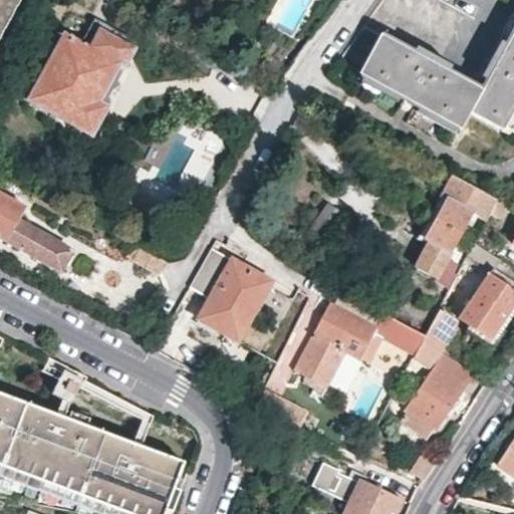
[(0,0),(0,38),(20,0),(0,0)]
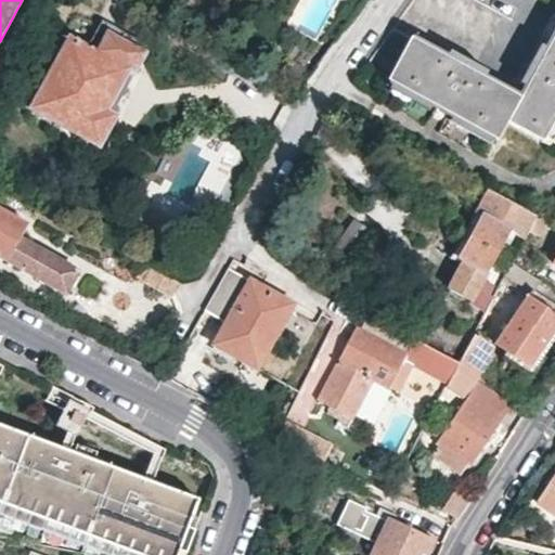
[(132,74),(147,47),(100,20),(85,46),(67,36),(28,107),(97,146),(115,115),(106,110),(127,71),(132,74)]
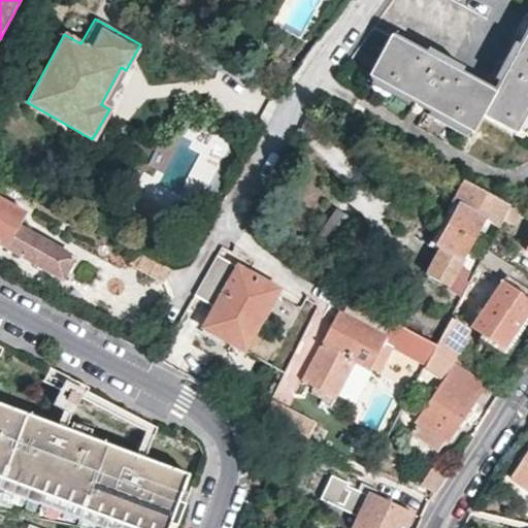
[(523,136),(527,127),(527,25),(493,90),(373,25),(345,64),(470,132),(482,113),(523,136)]
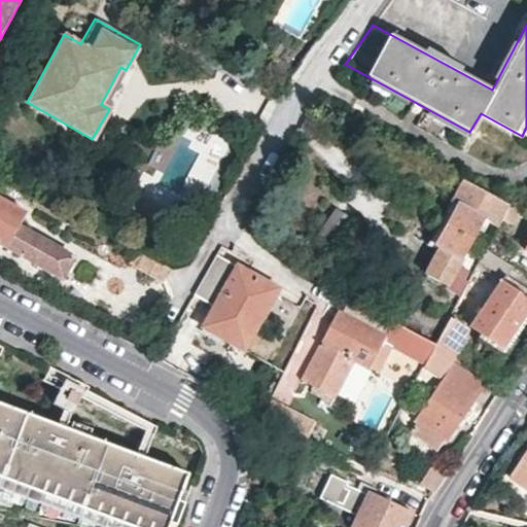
[(497,226),(511,202),(463,178),(451,202),(460,207),(438,248),(426,273),(456,289),(467,269),(459,264),(483,219),(497,226)]
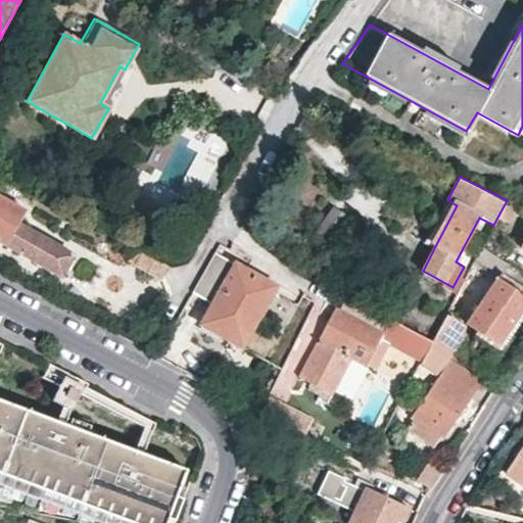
[(0,238),(57,271),(70,248),(16,219),(22,206),(0,193),(0,238)]
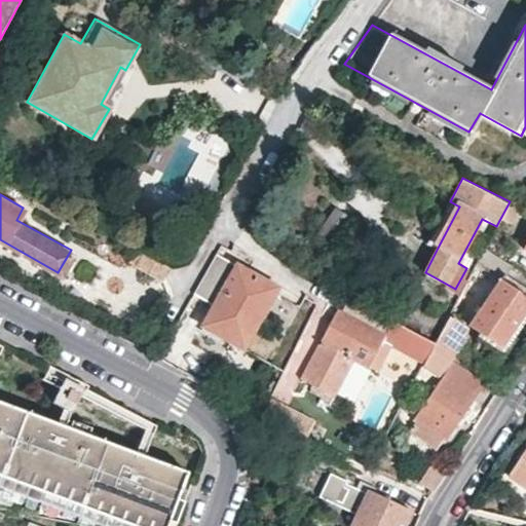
[(429,242),(438,248),(459,207),(450,201),(429,242)]
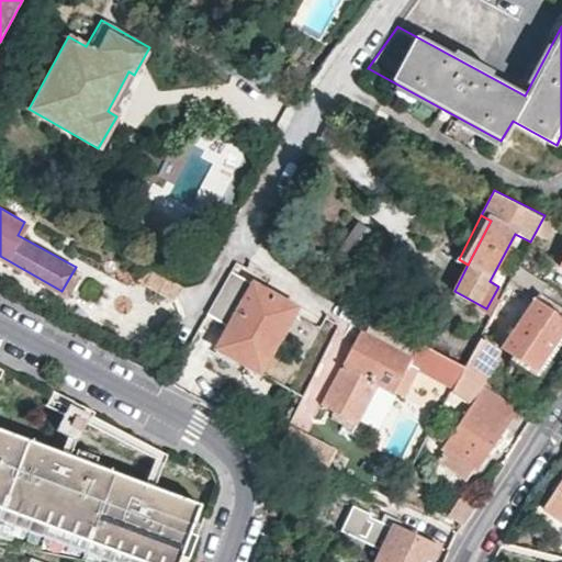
[(351,268),(373,228),(356,218),(334,258),(351,268)]
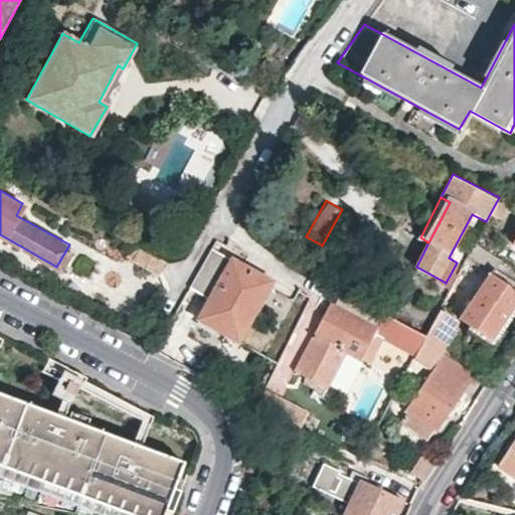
[(514,282),(494,268),(500,259),(475,241),(466,259),(489,275),(459,320),(491,341),(514,306),(514,282)]
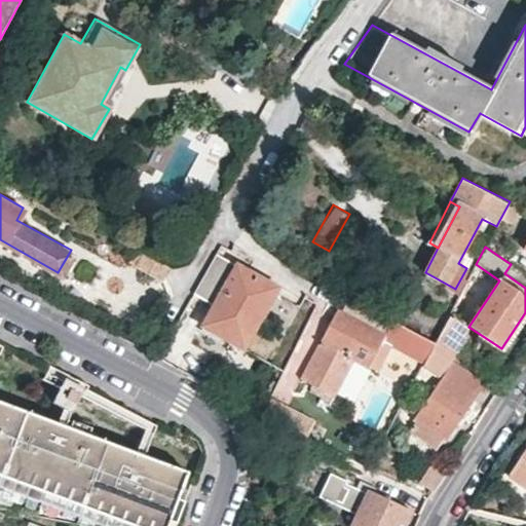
[(159,280),(168,264),(144,253),(136,266),(159,280)]
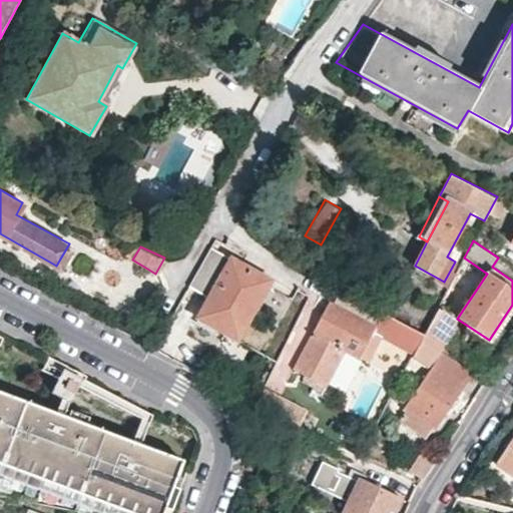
[(234,339),(268,283),(229,260),(197,316),(234,339)]
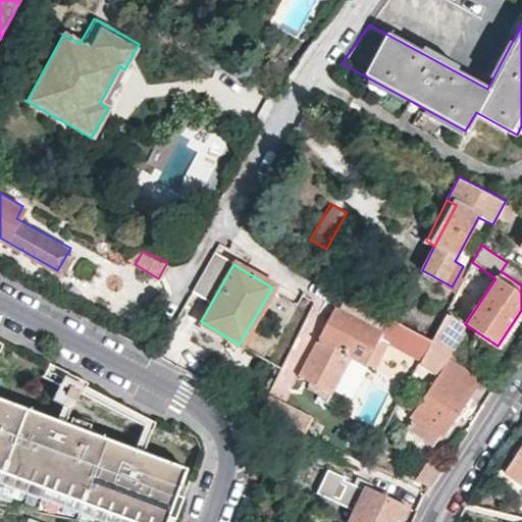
[(310,278),(303,294),(328,306),(336,292),(310,278)]
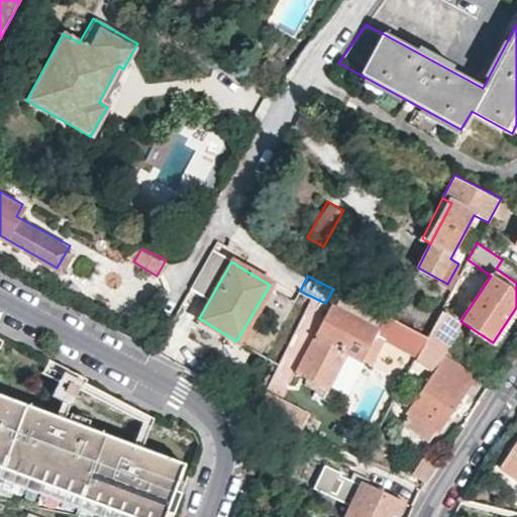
[(333,302),(295,372),(329,390),(351,349),(365,356),(381,327),(333,302)]
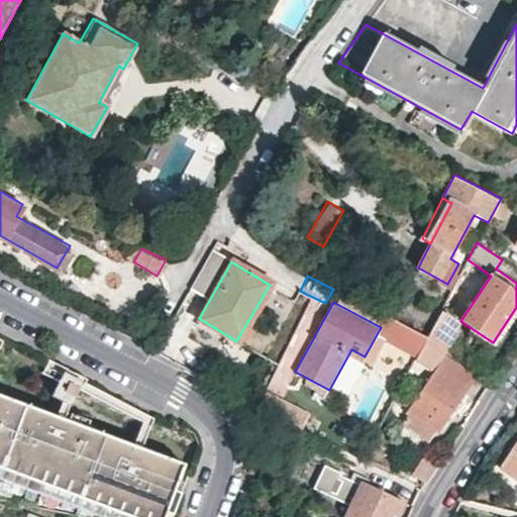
[(428,332),(428,334),(447,346),(457,331),(442,321),(445,317),(439,313),(428,332)]
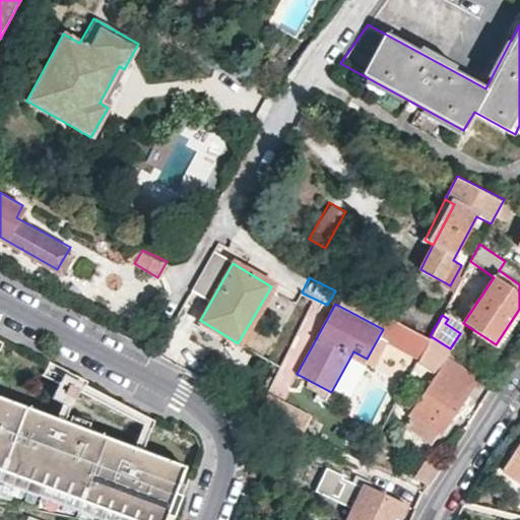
[(396,317),(395,317),(389,331),(424,348),(431,336),(431,334),(396,317)]
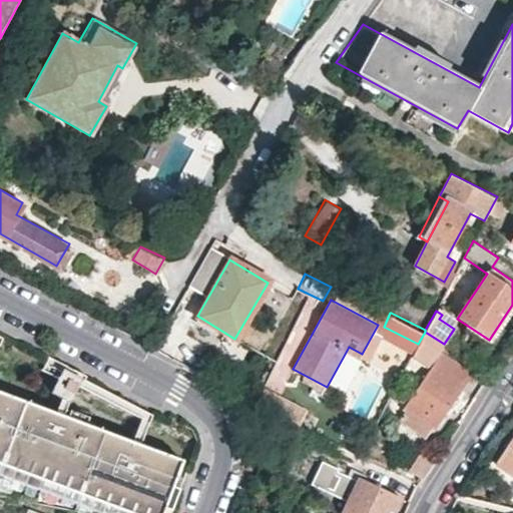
[(444,344),(425,332),(418,344),(411,357),(426,368),(444,344)]
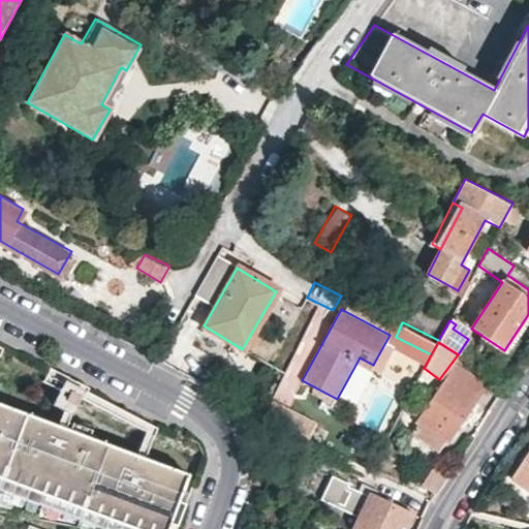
[(447,443),(486,387),(454,366),(415,421),(416,422),(444,442),(447,443)]
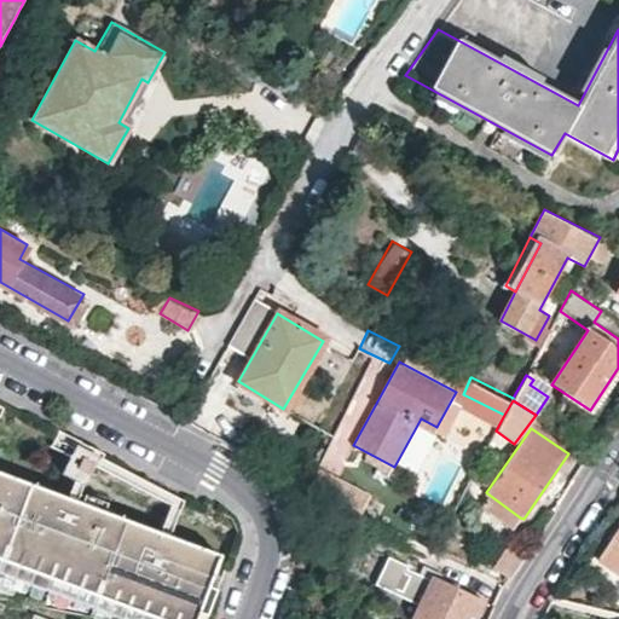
[(87,476),(97,447),(70,439),(61,468),(87,476)]
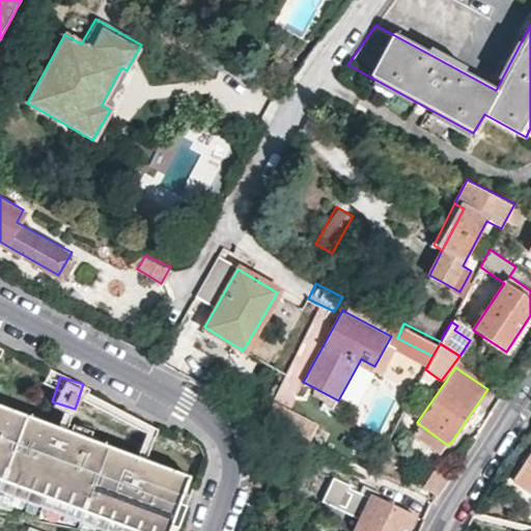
[(0,478),(138,530),(169,530),(171,525),(178,528),(187,505),(179,502),(190,475),(0,403),(0,478)]
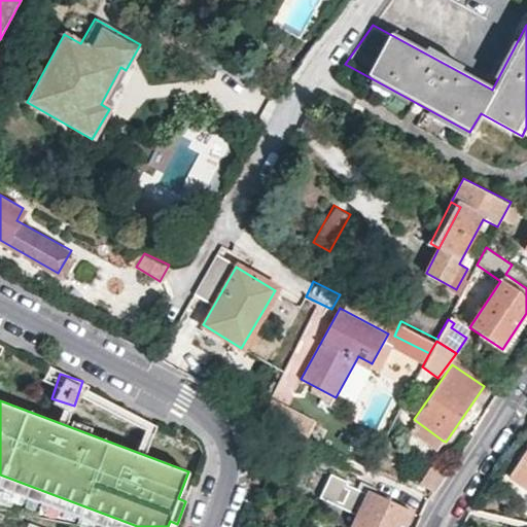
[(436,450),(443,441),(415,420),(409,429),(436,450)]
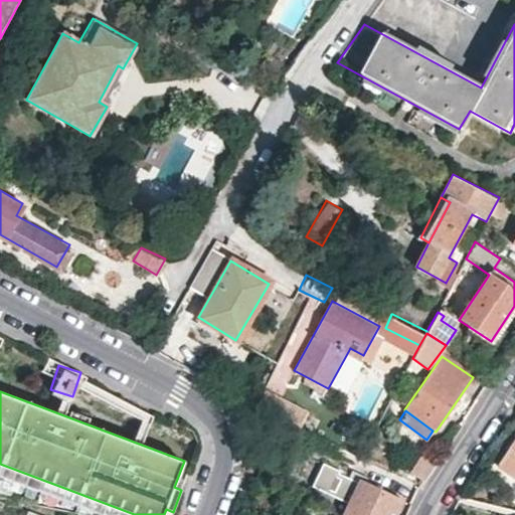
[(514,478),(514,439),(497,467),(514,478)]
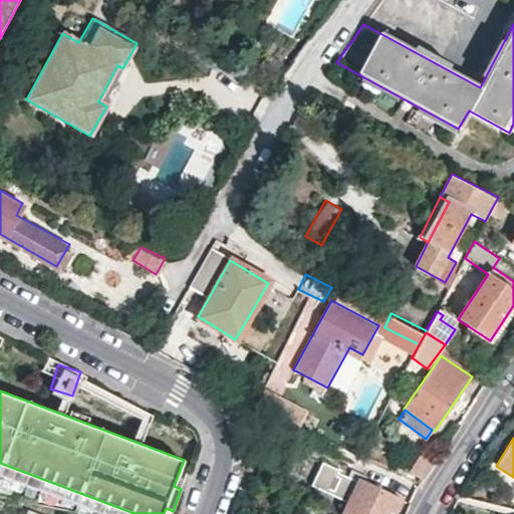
[(438,458),(425,449),(410,470),(424,479),(438,458)]
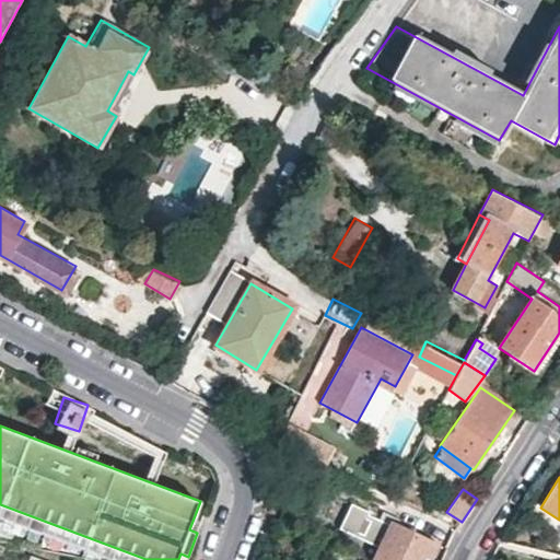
[(349,501),(338,528),(369,541),(381,514),(349,501)]
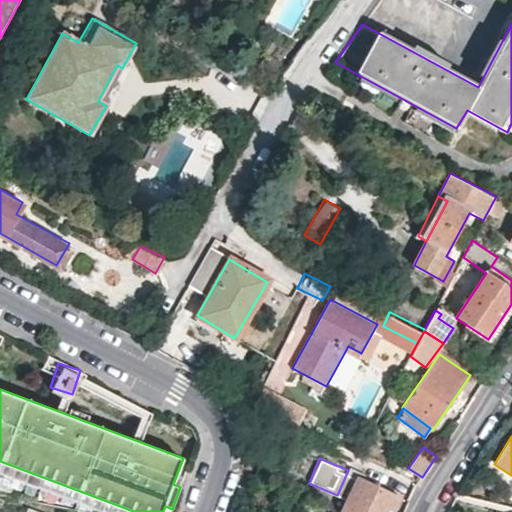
[(133,511),(0,461),(0,472),(105,511),(133,511)]
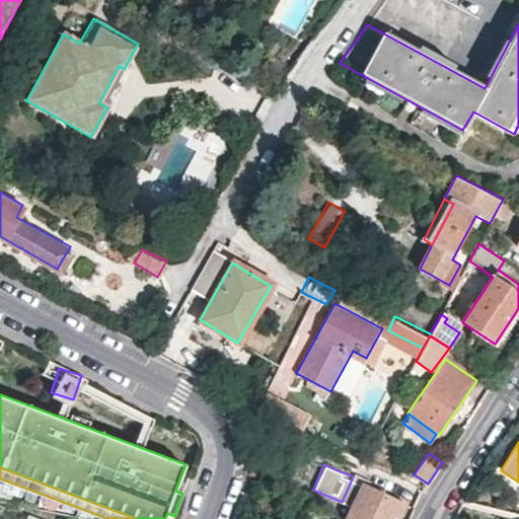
[(364,484),(346,518),(391,518),(392,518),(397,518),(405,504),(364,484)]
